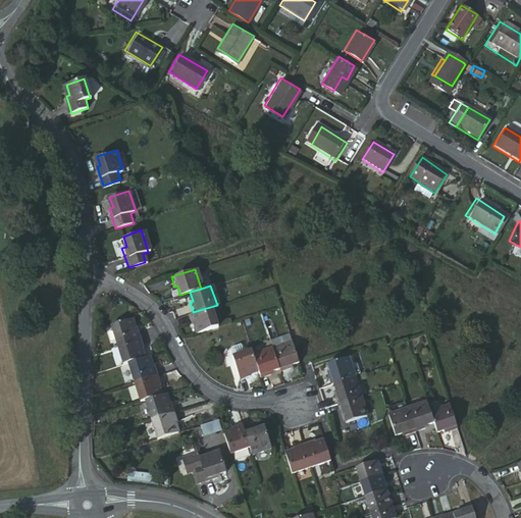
[(193,312),(187,314),(190,324),(195,323),(197,331),(216,324),(210,307),(193,312)]
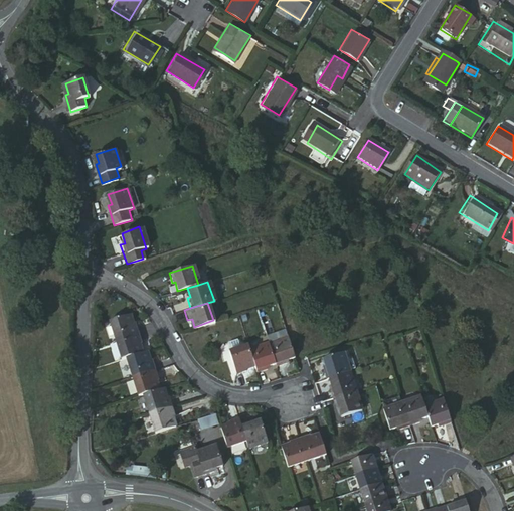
[(126,313),(108,319),(114,340),(137,333),(133,323),(129,325),(126,313)]
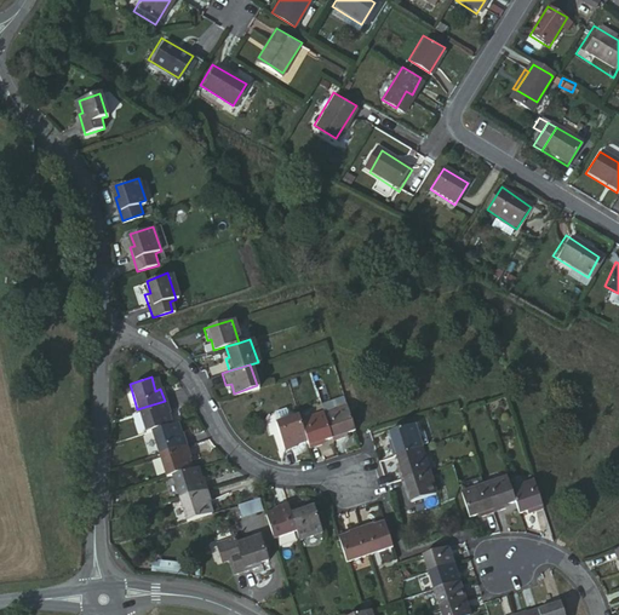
[(144,432),(152,430),(166,425),(162,413),(168,413),(165,401),(137,409),(144,432)]
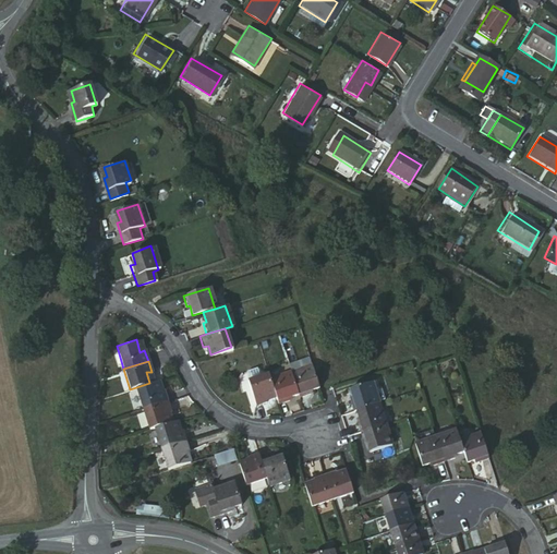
[(299,392),(300,395),(312,392),(311,388),(321,385),(314,364),(293,372),(299,392)]
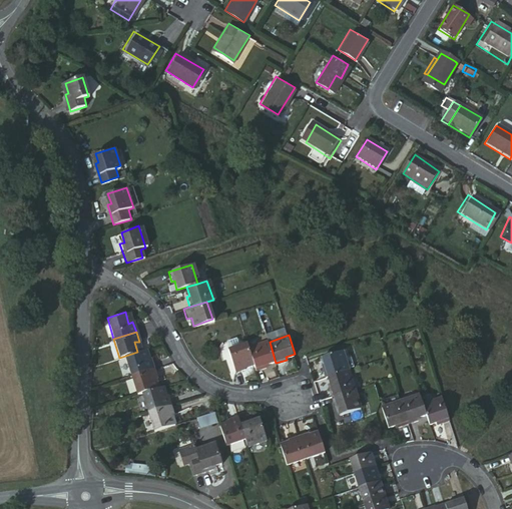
[(254,362),(257,369),(267,367),(266,363),(275,360),(270,342),(250,348),(254,362)]
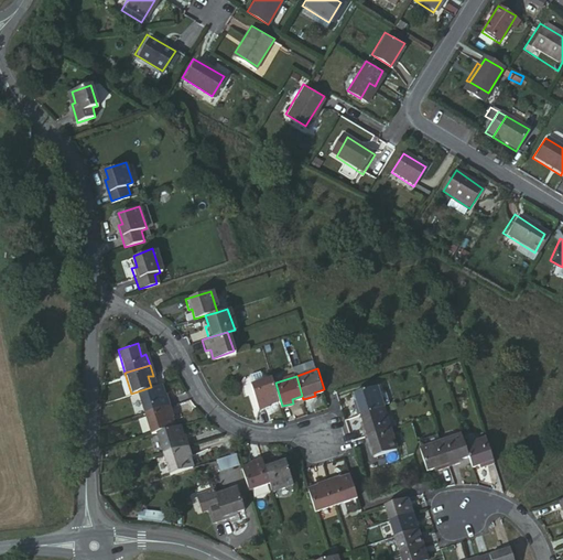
[(252,384),(260,409),(271,406),(270,401),(280,398),(275,383),(273,377),(252,384)]
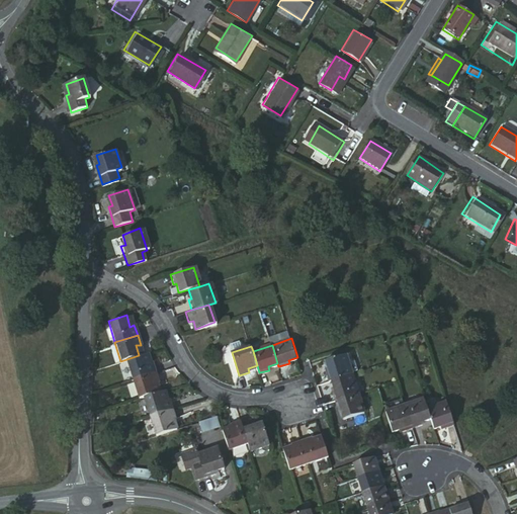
[(349,349),(328,355),(332,365),(327,366),(331,377),(335,376),(355,369),(349,349)]
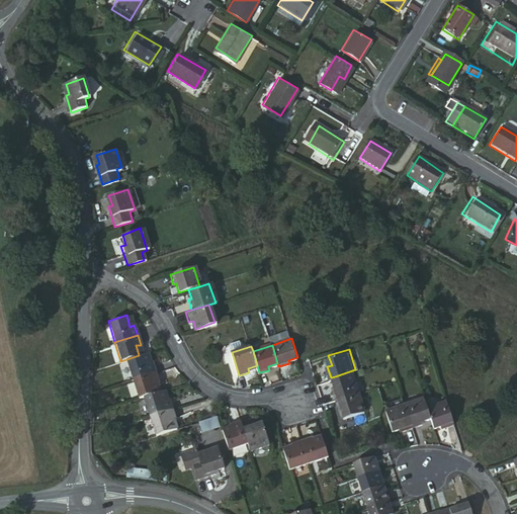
[(126,359),(133,379),(155,371),(152,363),(148,364),(145,353),(139,355),(126,359)]
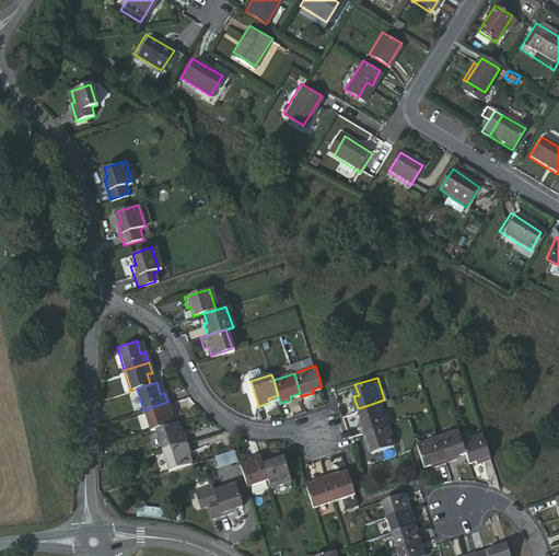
[(361,417),(364,428),(389,420),(384,400),(362,407),(364,417),(361,417)]
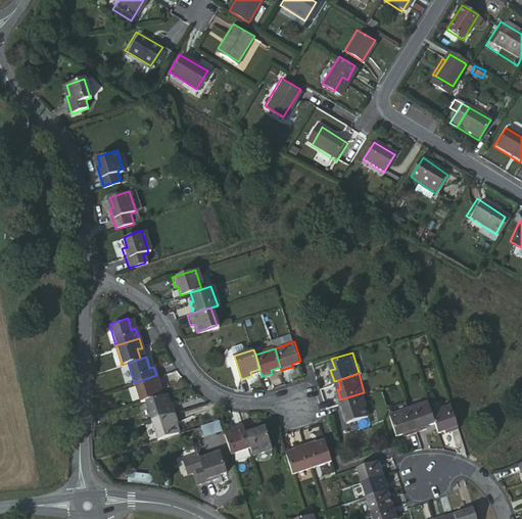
[(134,383),(140,402),(145,399),(158,395),(154,384),(158,383),(156,375),(134,383)]
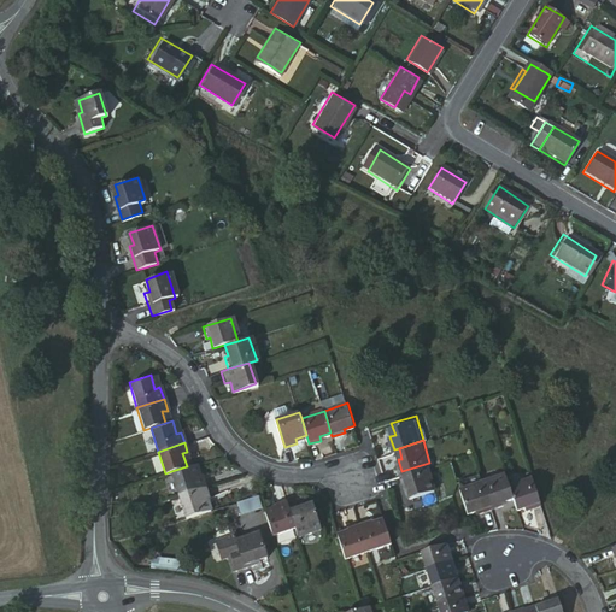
[(429,463),(402,471),(405,483),(409,483),(414,495),(436,488),(429,463)]
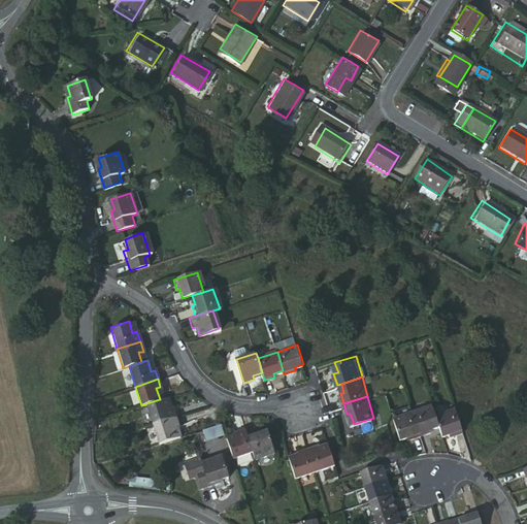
[(146,403),(153,423),(175,416),(171,404),(168,405),(166,397),(160,399),(146,403)]
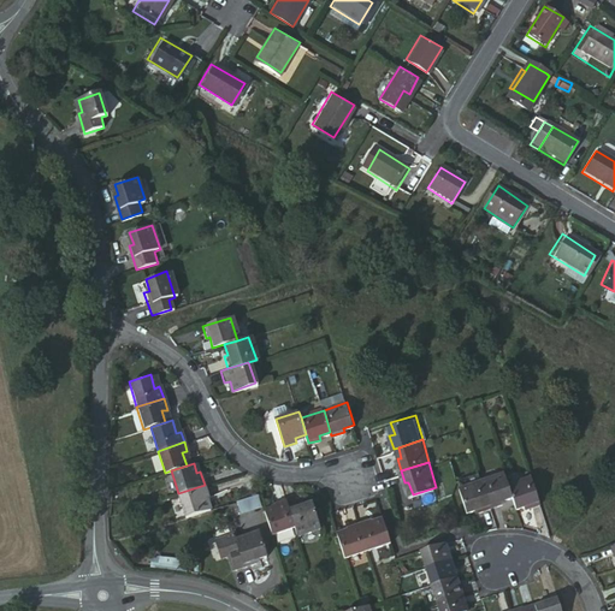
[(507,480),(503,469),(480,476),(490,504),(501,500),(500,496),(510,492),(507,480)]
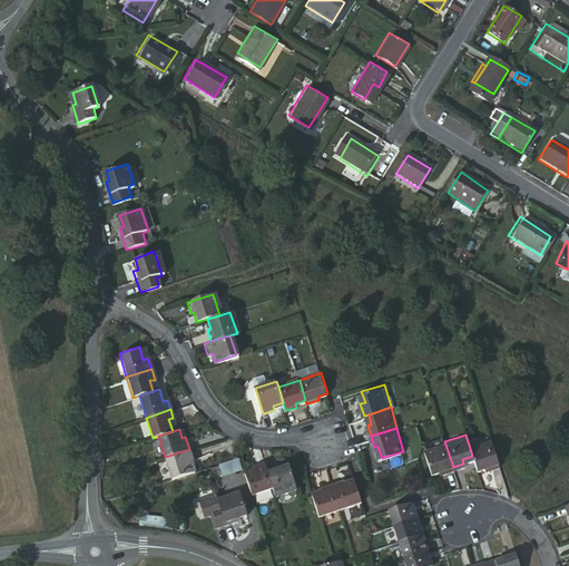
[(498,461),(490,438),(469,445),(472,456),(474,465),(487,460),(489,466),(498,461)]
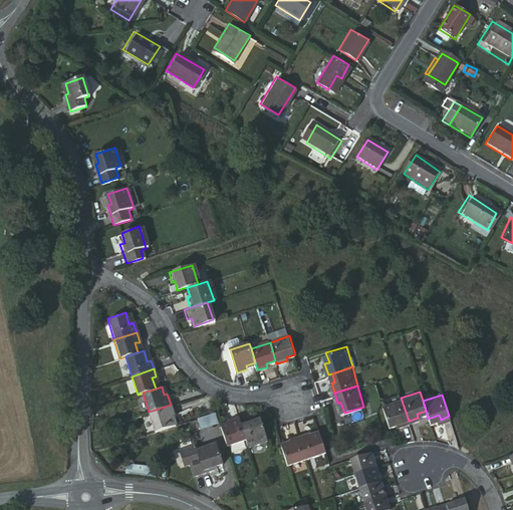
[(382,404),(389,423),(398,419),(399,424),(409,421),(401,398),(382,404)]
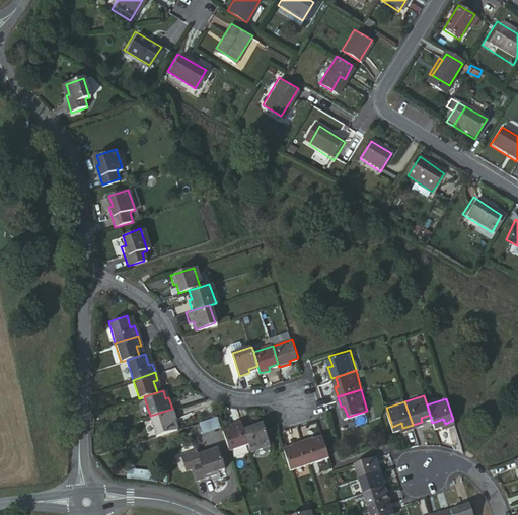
[(172,409),(150,416),(156,436),(174,430),(171,420),(175,419),(172,409)]
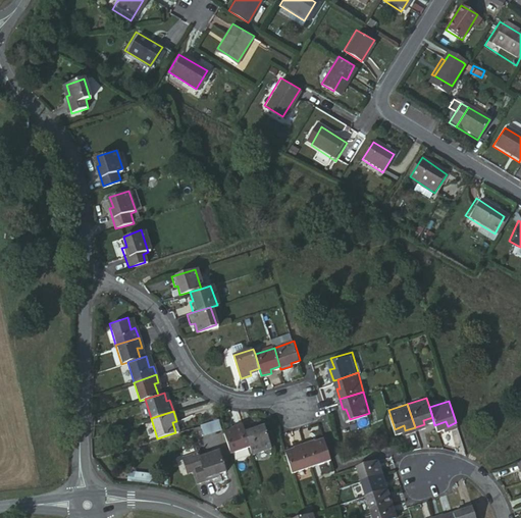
[(204,432),(220,427),(218,418),(201,424),(204,432)]
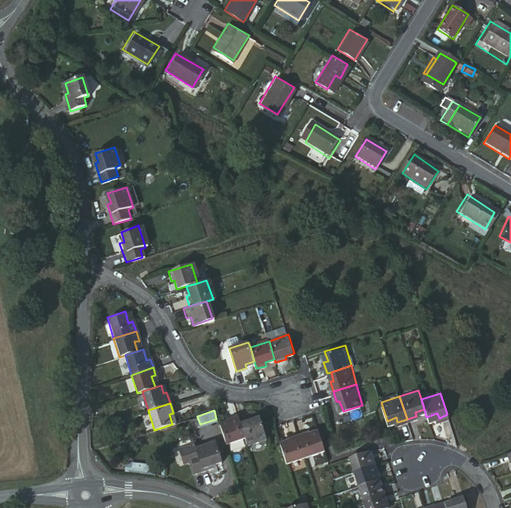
[(218,425),(225,444),(245,438),(240,421),(237,414),(227,417),(230,421),(218,425)]
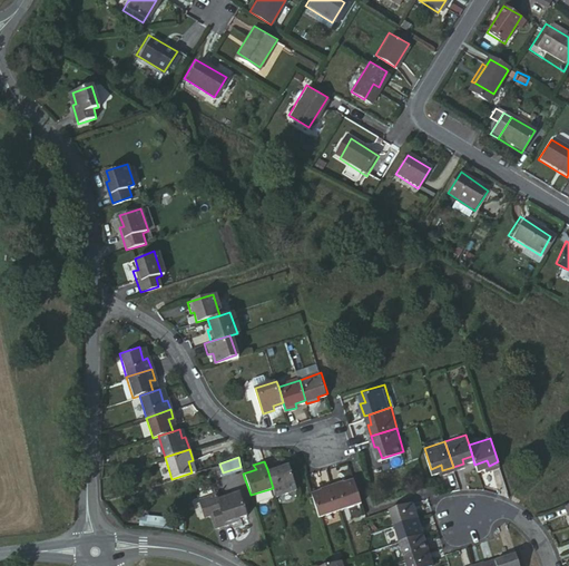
[(273,488),(275,495),(297,488),(290,465),(282,468),(281,465),(267,469),(273,488)]
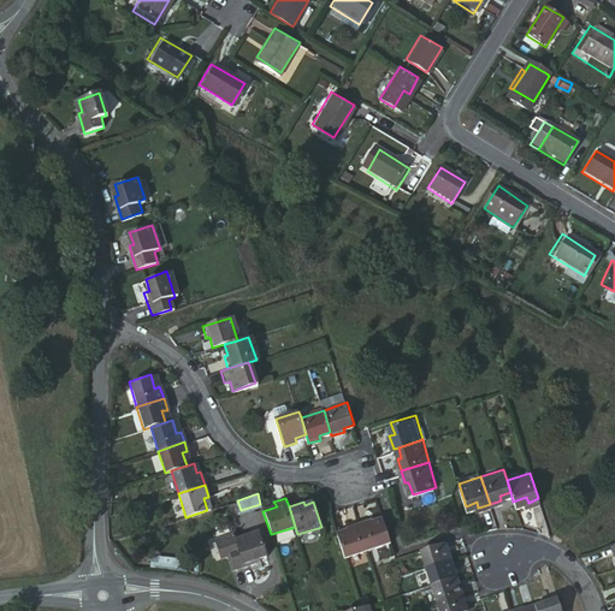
[(368,516),(359,520),(368,549),(391,540),(384,517),(370,522),(368,516)]
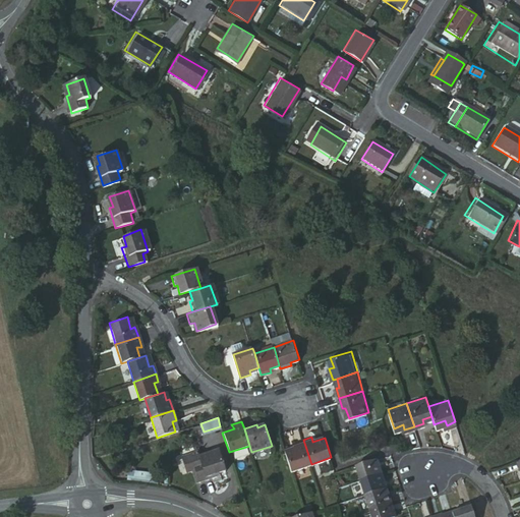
[(296,447),(285,450),(291,470),(311,464),(303,440),(294,443),(296,447)]
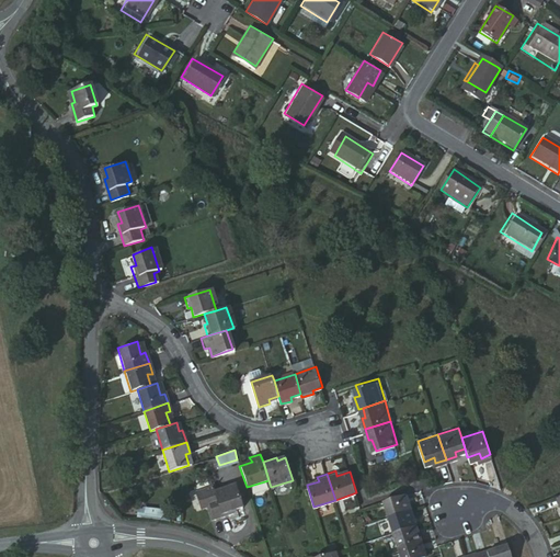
[(202,506),(206,504),(215,501),(213,492),(215,491),(213,486),(197,490),(202,506)]
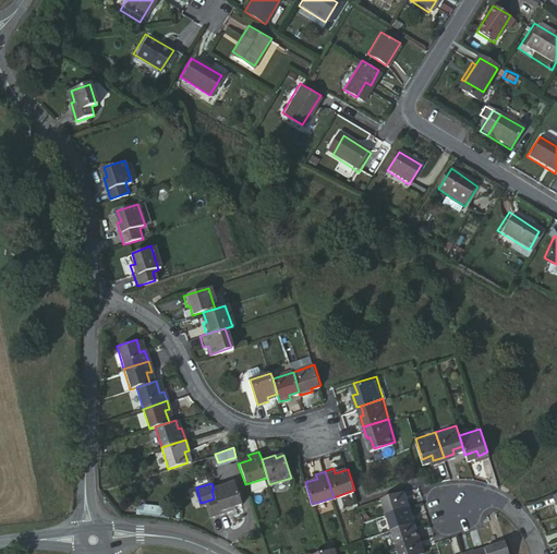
[(214,498),(205,502),(210,518),(231,513),(229,505),(239,503),(233,483),(214,489),(212,490),(214,498)]
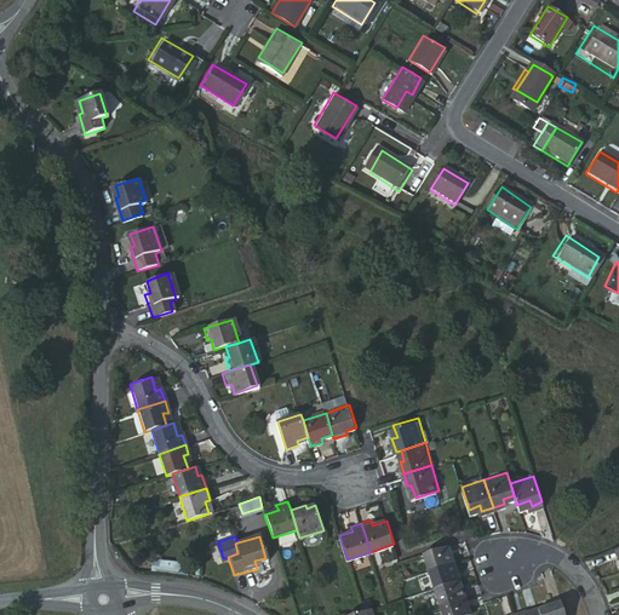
[(448,542),(423,550),(429,568),(454,559),(448,542)]
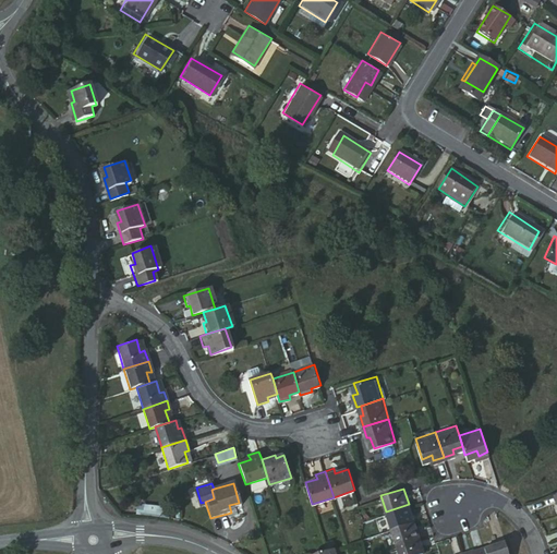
[(386,512),(391,528),(414,521),(409,504),(386,512)]
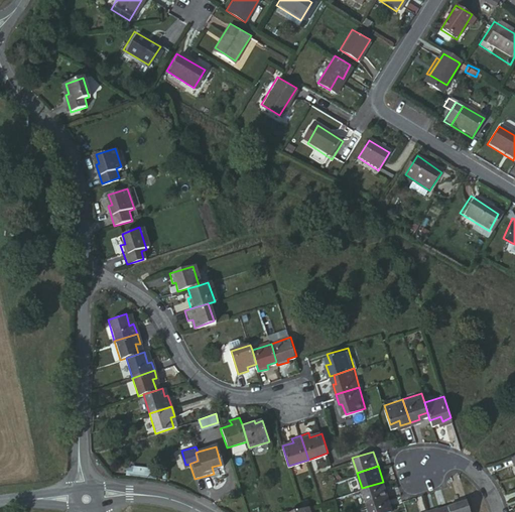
[(362,488),(366,502),(387,495),(383,482),(362,488)]
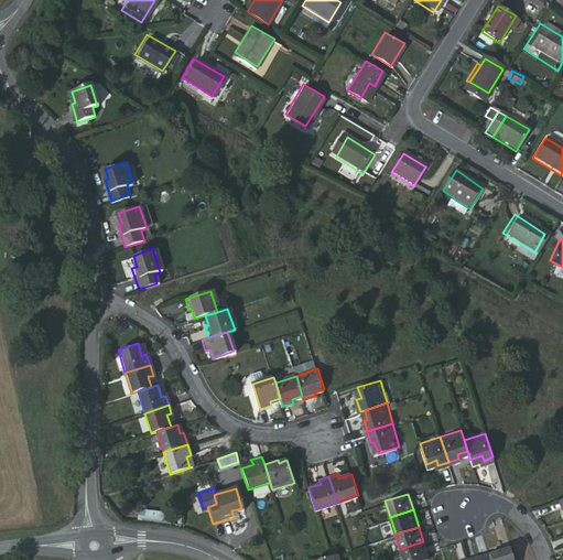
[(400,549),(403,559),(422,559),(429,558),(423,541),(400,549)]
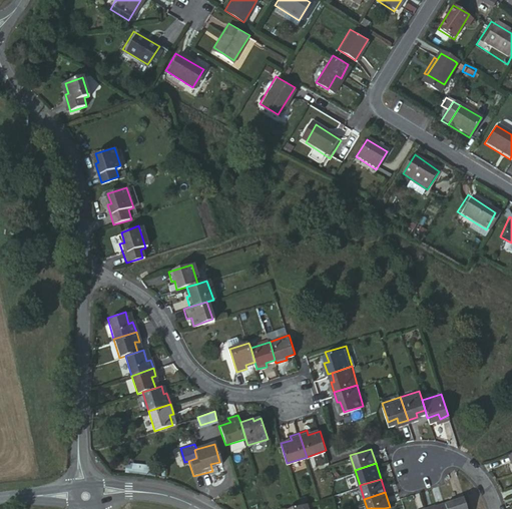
[(443,497),(444,502),(446,508),(469,508),(465,495),(454,498),(453,494),(443,497)]
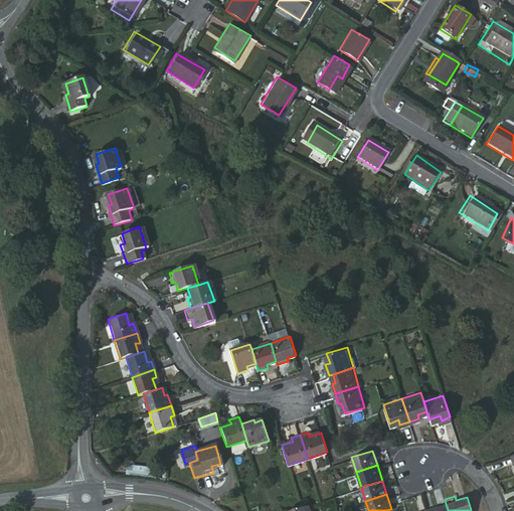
[(434,502),(426,505),(427,510),(448,510),(446,504),(435,507),(434,502)]
